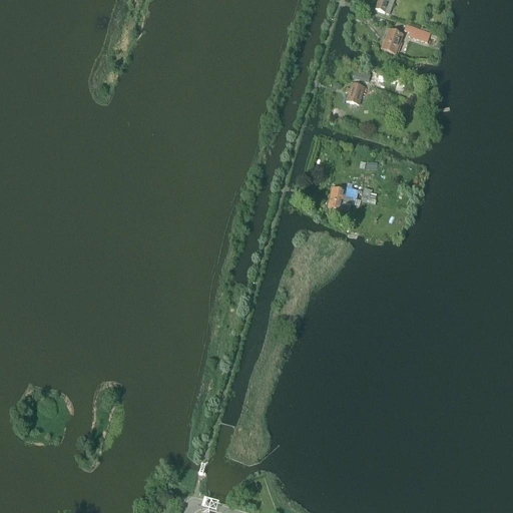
[(389,16),(392,7),(378,2),(375,11),(389,16)]
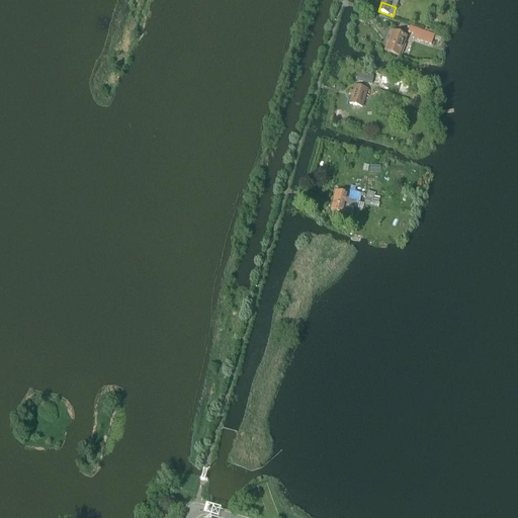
[(434,35),(410,26),(408,32),(413,34),(412,38),(431,45),(434,35)]
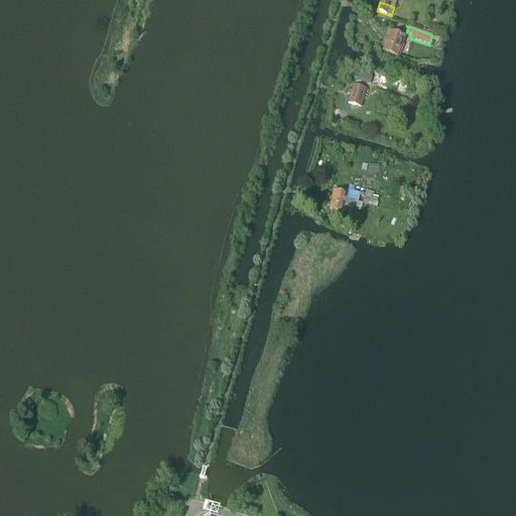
[(397,56),(404,37),(391,32),(384,51),(397,56)]
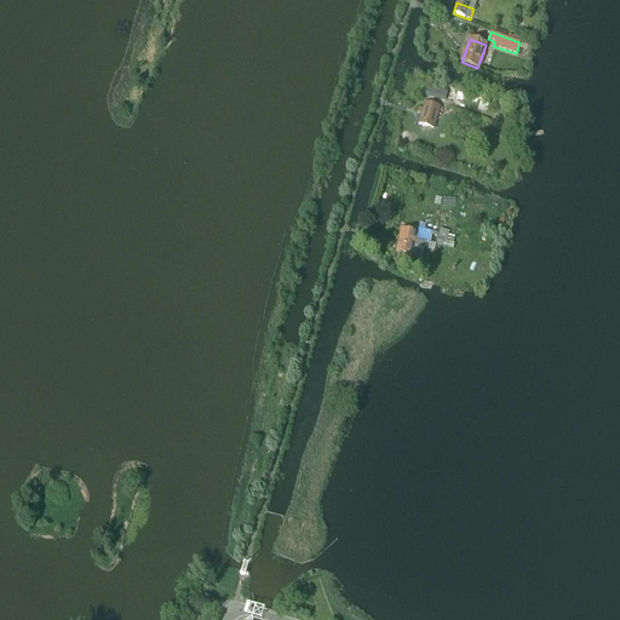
[(430,84),(428,92),(447,98),(449,90),(430,84)]
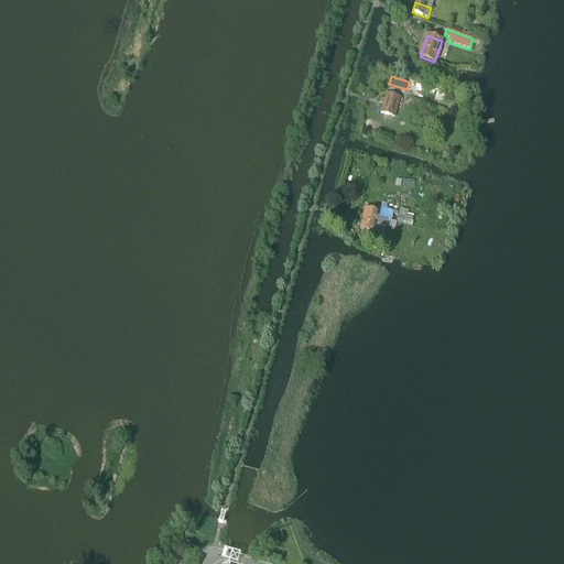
[(455,88),(453,97),(459,99),(462,90),(455,88)]
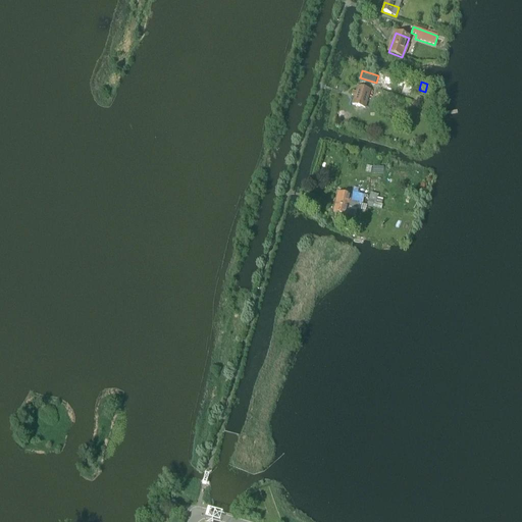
[(353,92),(352,96),(354,97),(352,105),(365,109),(370,91),(357,87),(356,93),(353,92)]
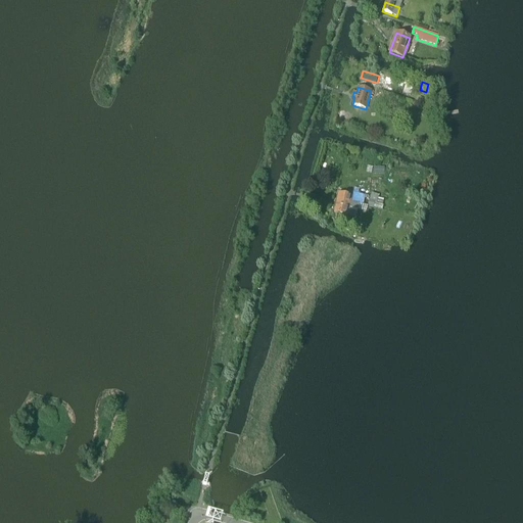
[(363,205),(365,196),(352,193),(351,197),(338,194),(334,214),(347,217),(350,202),(363,205)]
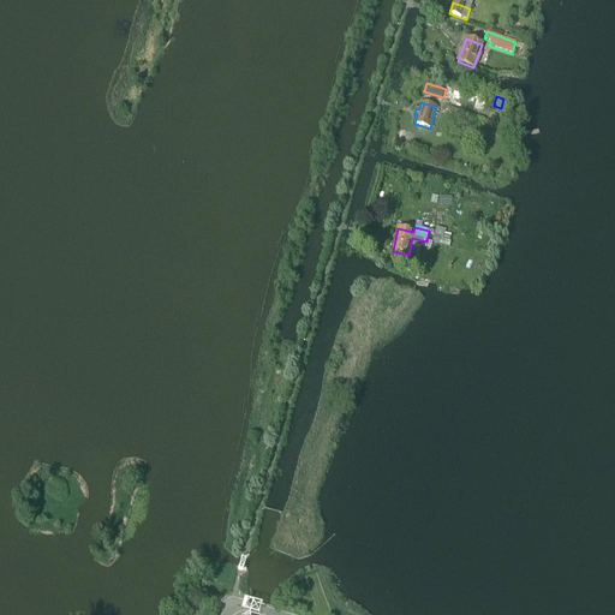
[(447,248),(448,243),(442,242),(446,231),(436,227),(431,243),(447,248)]
